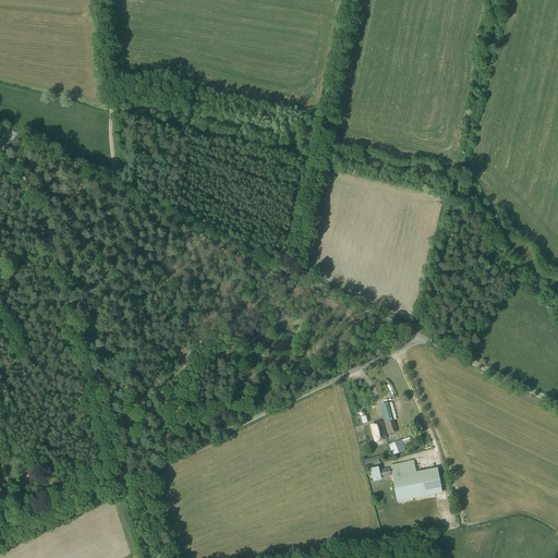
[(381,405),(386,423),(389,436),(398,434),(395,421),(393,421),(389,403),(381,405)]
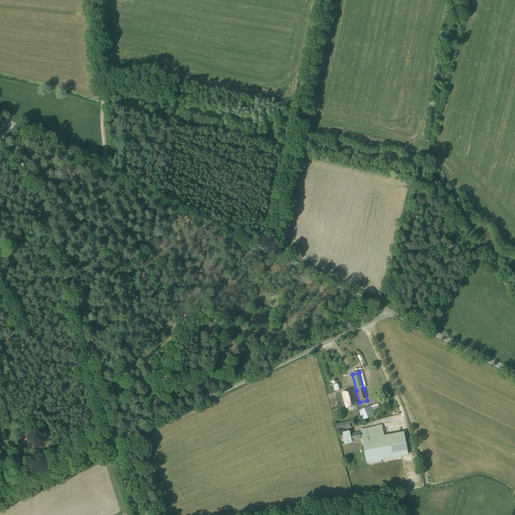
[(342,392),(346,408),(357,405),(353,389),(342,392)]
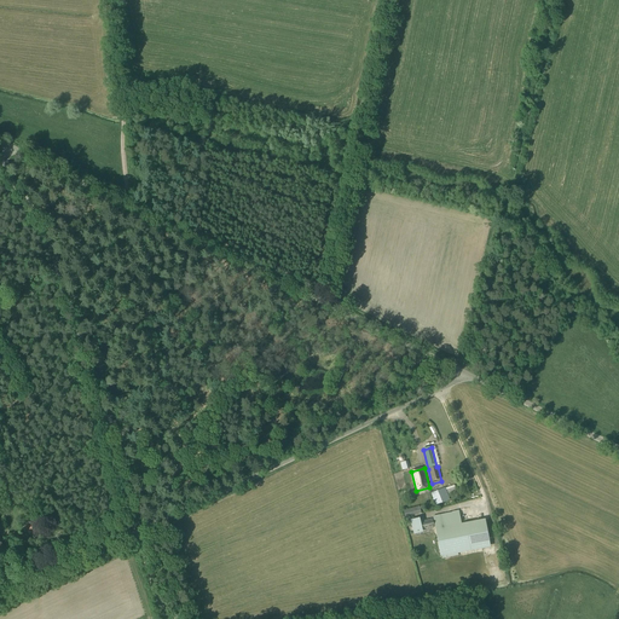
[(432,493),(435,504),(450,499),(447,495),(456,492),(453,486),(432,493)]
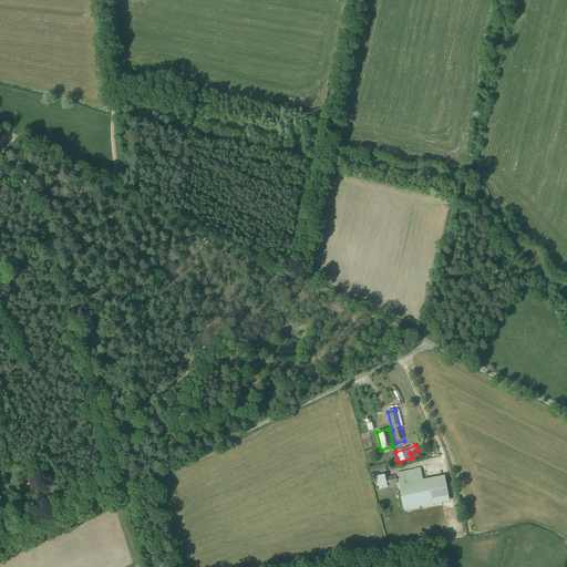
[(398,473),(404,507),(447,498),(443,476),(421,481),(419,468),(398,473)]
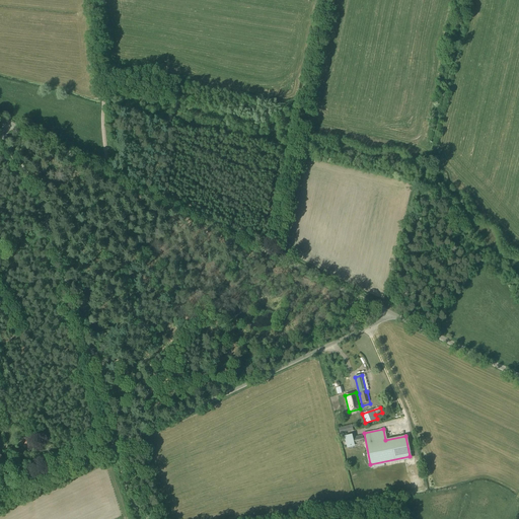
[(24,440),(19,442),(21,447),(27,446),(26,441),(29,441),(28,436),(23,438),(24,440)]
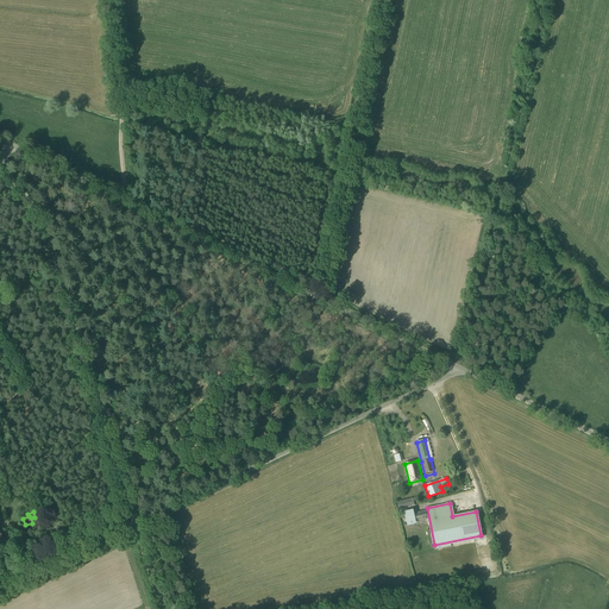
[(415,522),(413,514),(413,512),(403,514),(406,525),(415,522)]
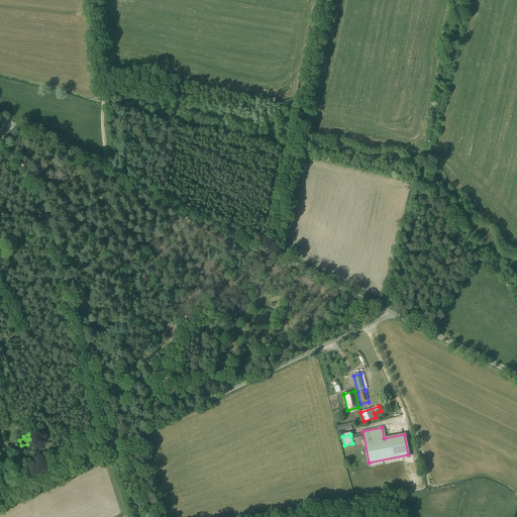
[(350,436),(352,443),(363,440),(362,434),(350,436)]
